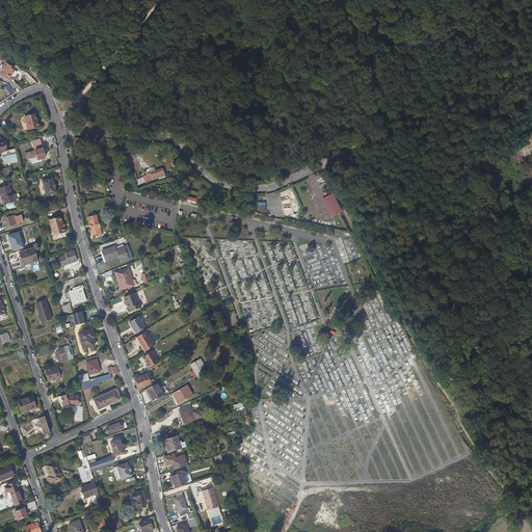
[(0,74),(0,75),(9,80),(11,77),(10,76),(14,70),(5,64),(0,74)]
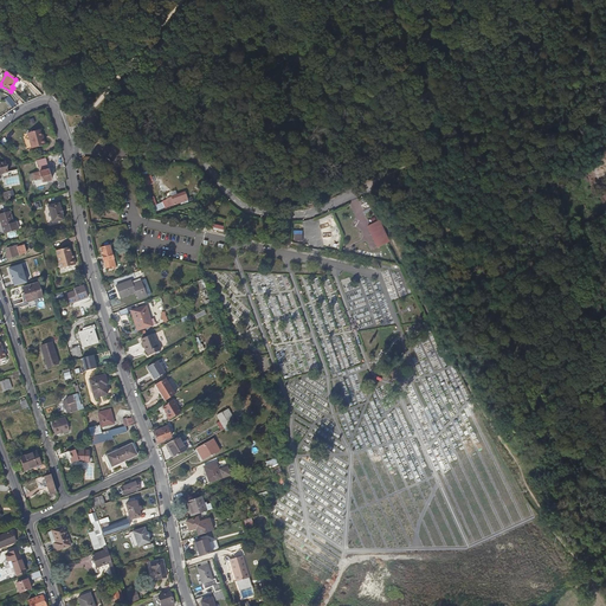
[(10,96),(5,100),(10,105),(14,102),(10,96)]
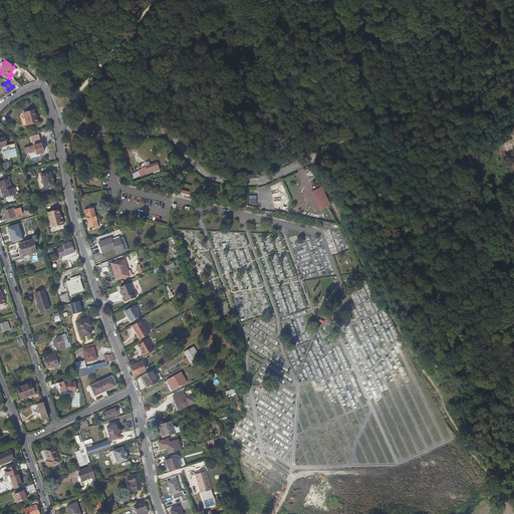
[(35,120),(34,115),(32,111),(22,114),(26,127),(38,124),(36,120),(35,120)]
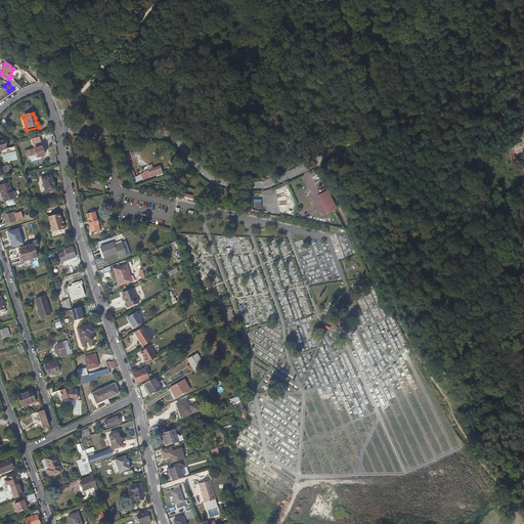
[(41,143),(39,138),(31,140),(33,148),(39,147),(38,144),(41,143)]
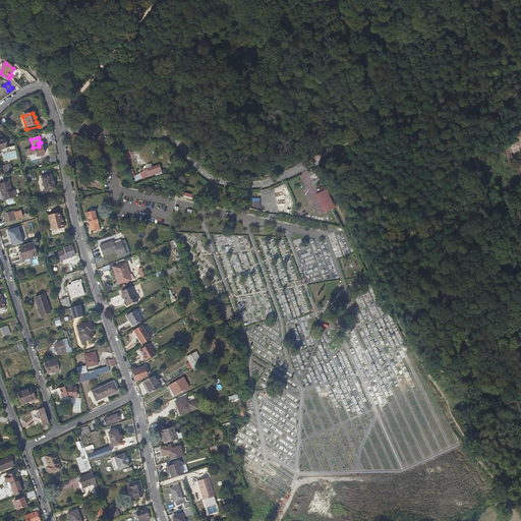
[(44,156),(41,147),(27,151),(30,156),(35,155),(36,158),(44,156)]
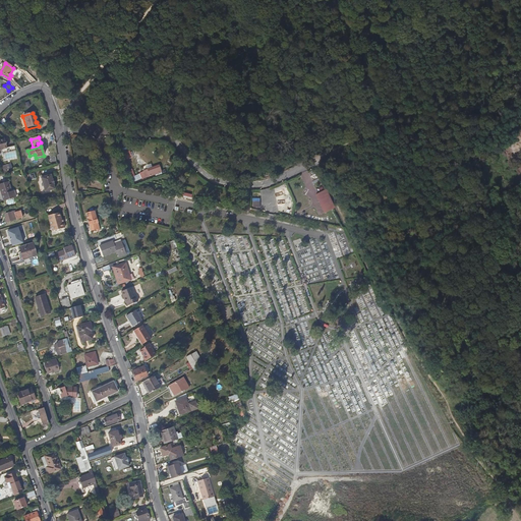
[(126,160),(133,158),(130,151),(123,153),(126,160)]
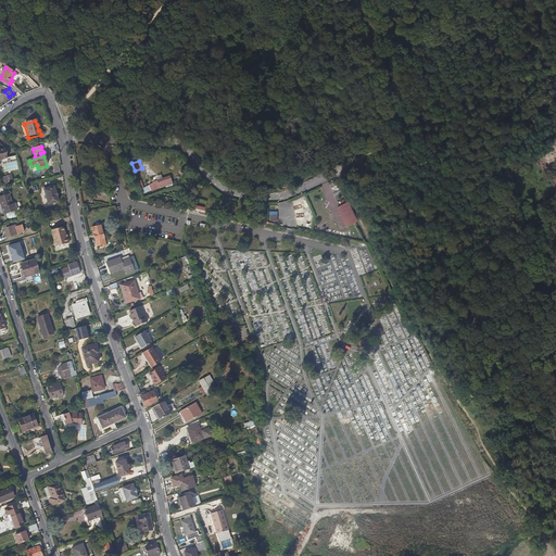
[(16,162),(3,163),(4,172),(17,169),(16,162)]
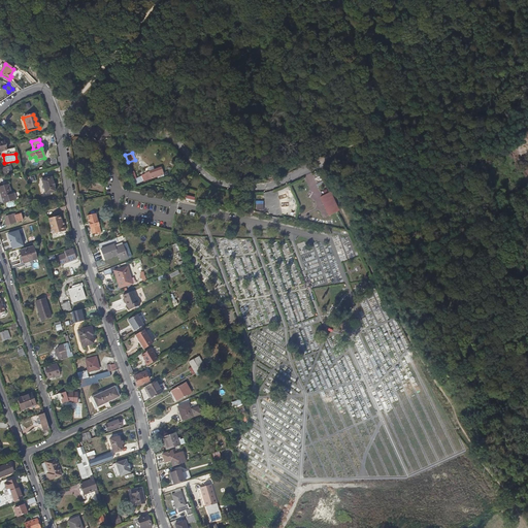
[(5,171),(11,169),(10,166),(1,169),(4,175),(6,174),(5,171)]
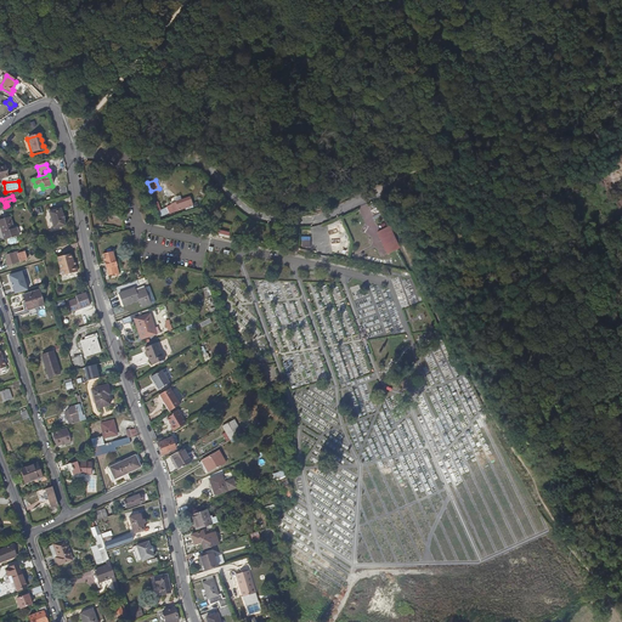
[(192,204),(190,198),(190,197),(181,201),(170,204),(174,213),(192,204)]
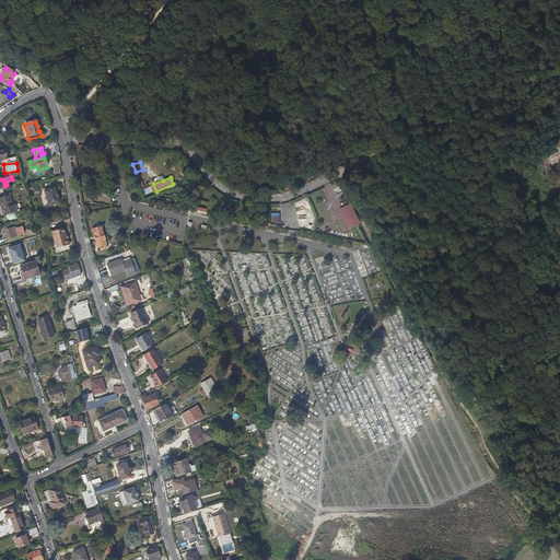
[(58,197),(57,193),(56,193),(55,188),(44,191),(49,207),(59,202),(58,198),(58,197)]
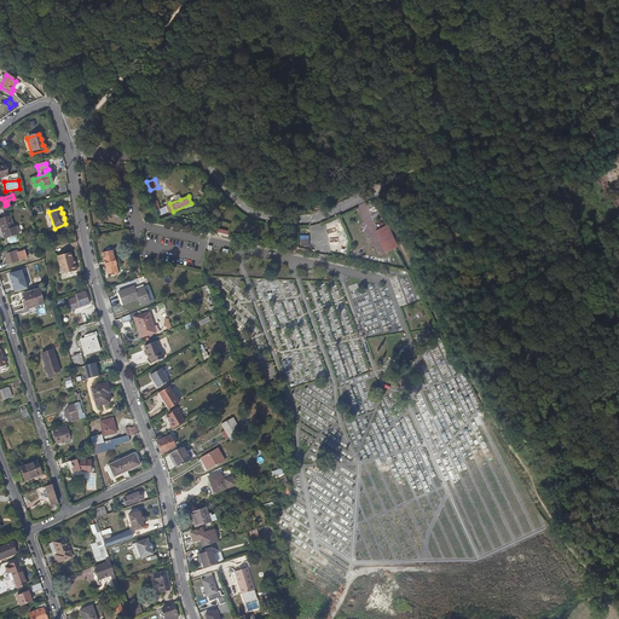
[(13,229),(10,217),(0,219),(0,225),(4,239),(18,235),(16,227),(13,229)]
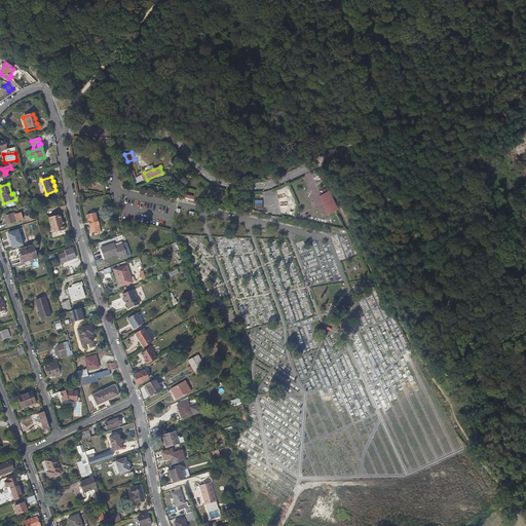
[(339,210),(331,191),(321,196),(324,202),(326,203),(327,205),(326,207),(329,214),(339,210)]
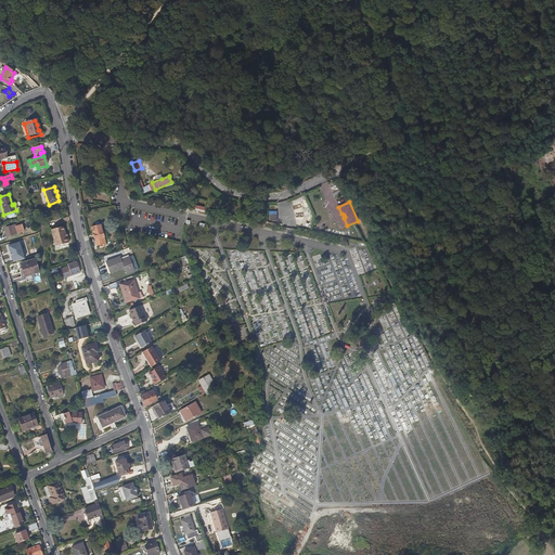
[(107,245),(102,224),(92,227),(98,247),(107,245)]
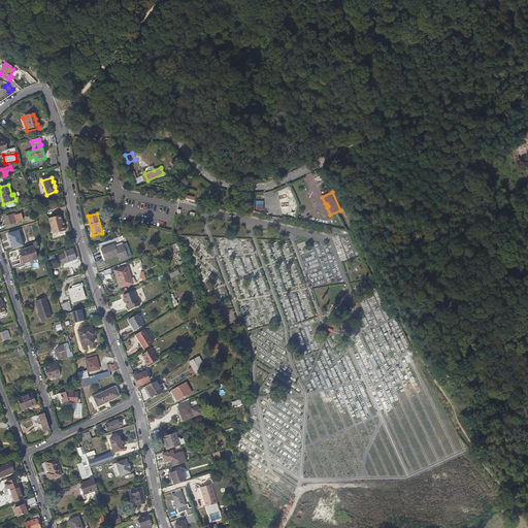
[(17,223),(14,215),(5,218),(7,226),(17,223)]
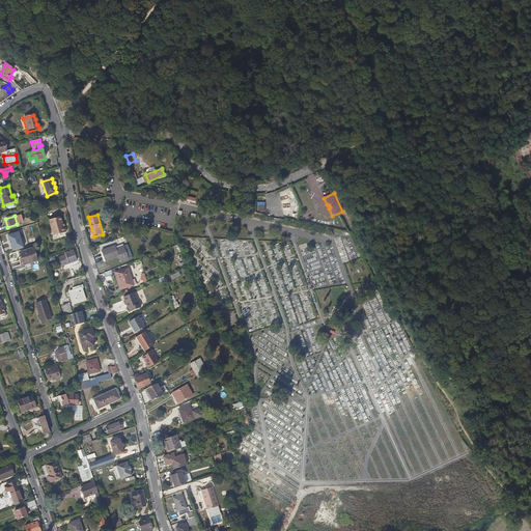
[(66,232),(64,226),(63,226),(62,224),(60,217),(49,220),(54,236),(66,232)]
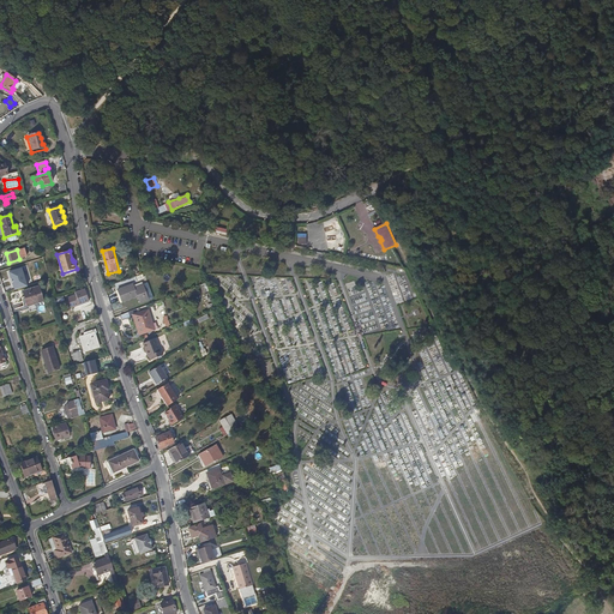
[(16,272),(14,266),(10,268),(13,277),(20,275),(19,271),(16,272)]
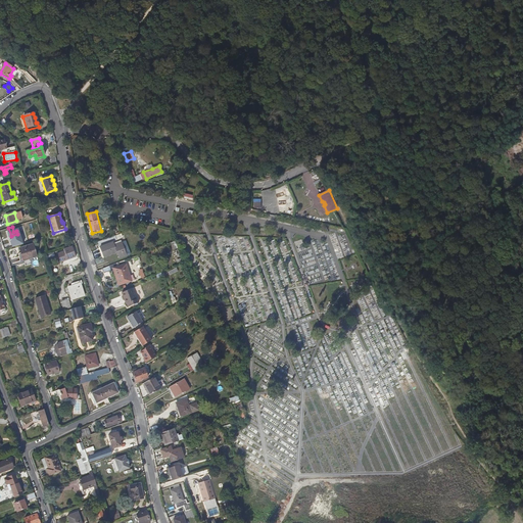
[(126,255),(122,244),(121,243),(113,245),(112,242),(99,247),(103,257),(116,253),(119,258),(126,255)]
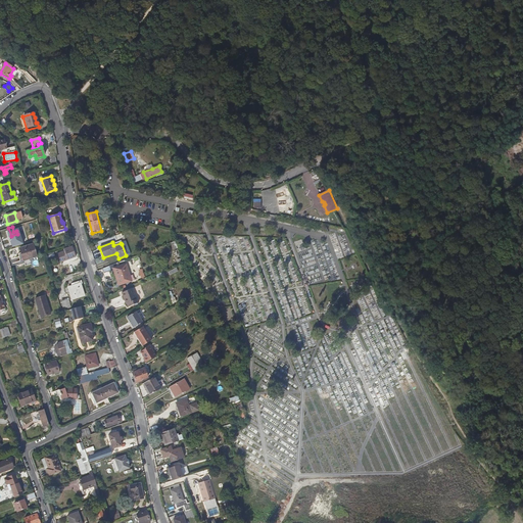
[(37,260),(33,245),(19,248),(24,264),(37,260)]
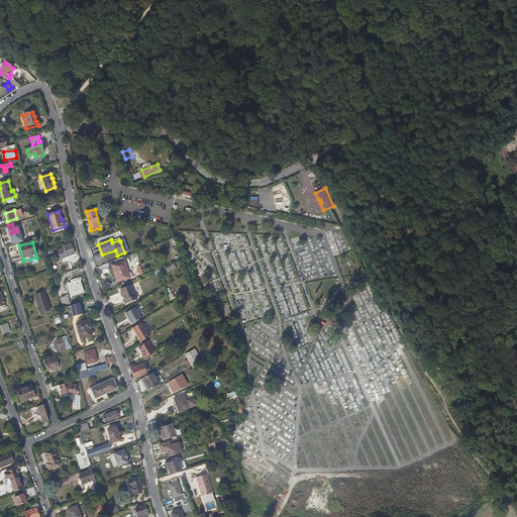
[(60,261),(75,253),(71,244),(64,247),(64,248),(56,252),(60,261)]
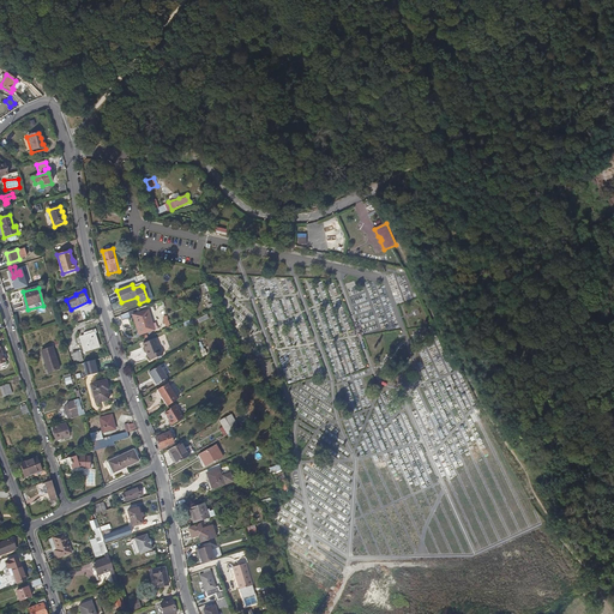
[(115,293),(108,295),(110,302),(118,300),(115,293)]
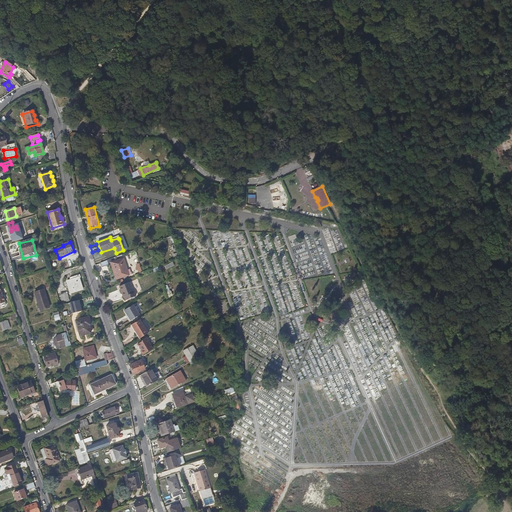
[(129,276),(123,259),(110,263),(112,268),(113,268),(117,279),(129,276)]
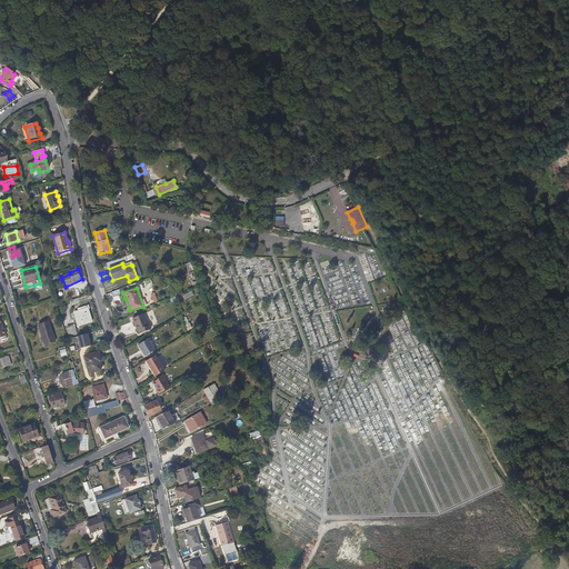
[(91,317),(89,312),(88,312),(87,307),(78,309),(78,312),(75,313),(79,327),(91,322),(90,317),(91,317)]
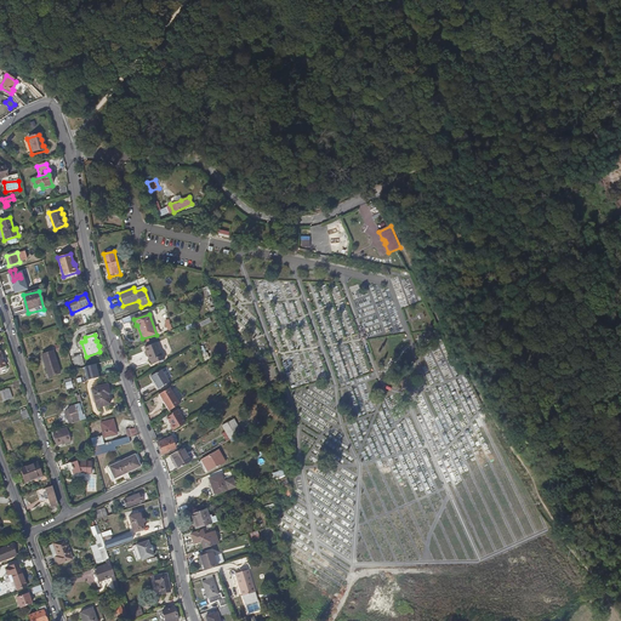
[(161,355),(157,342),(146,347),(151,360),(152,359),(153,363),(163,359),(160,355),(161,355)]
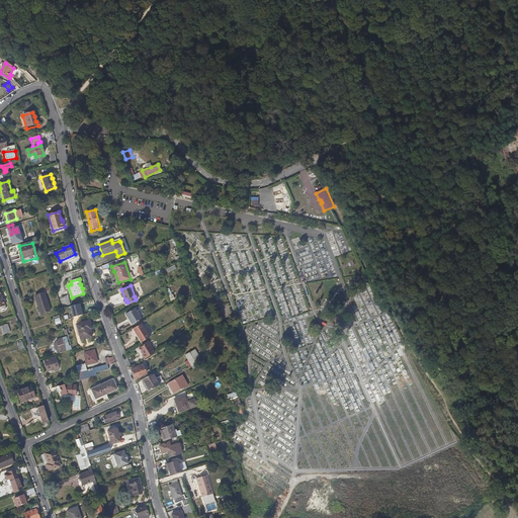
[(171,300),(175,298),(170,288),(166,289),(171,300)]
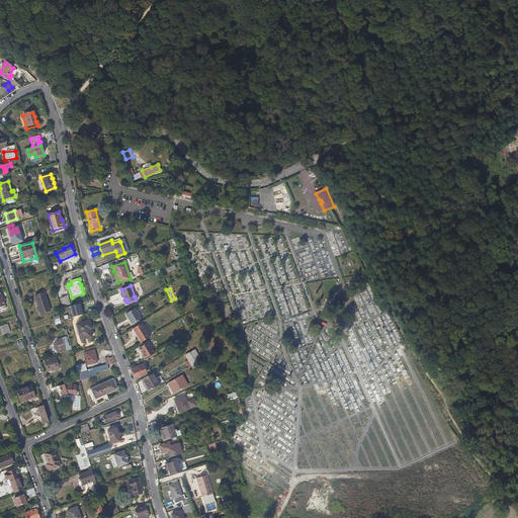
[(49,312),(44,293),(34,296),(39,315),(49,312)]
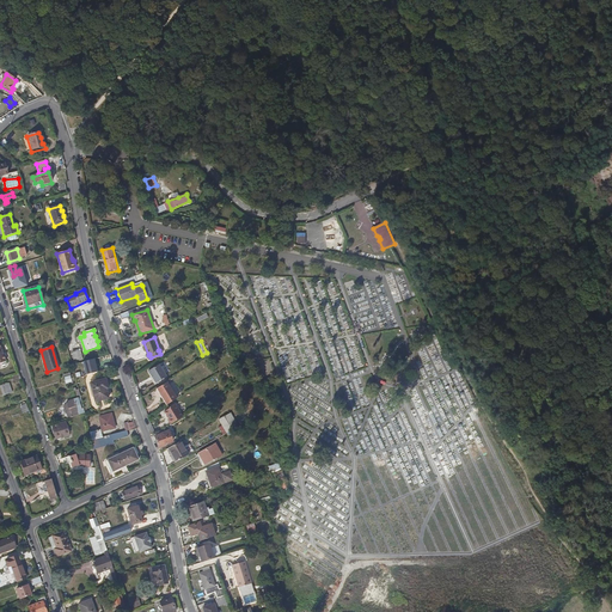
[(95,359),(83,361),(86,374),(98,371),(95,359)]
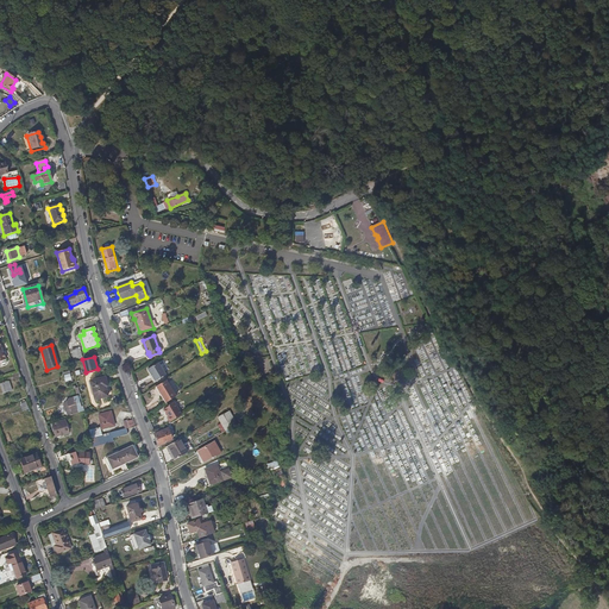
[(165,374),(157,362),(146,369),(154,381),(165,374)]
